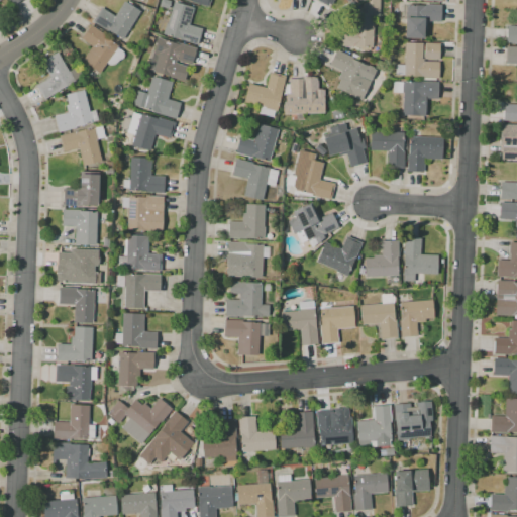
[(158,6),(160,0),(166,0),(171,2),(169,10),(158,6)]
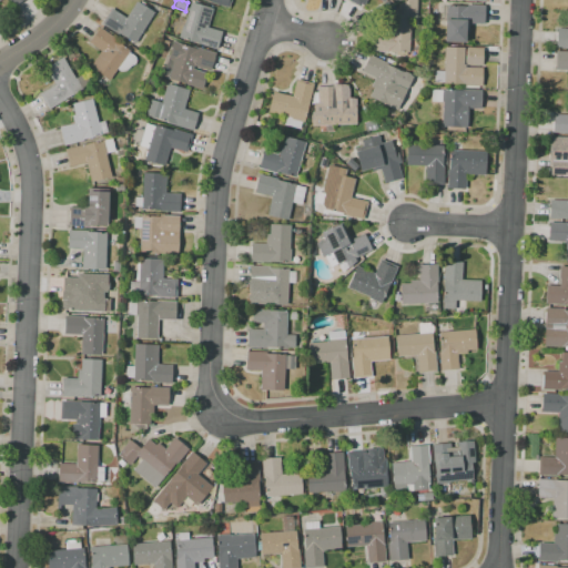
[(230,0),(227,9),(208,3),(209,1),(204,0),(230,0)]
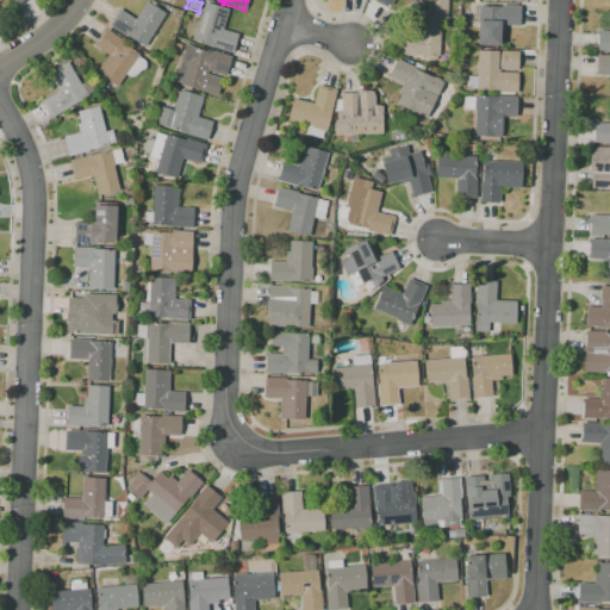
[(440,57),(435,57),(435,61),(424,61),(424,56),(396,56),(394,35),(412,33),(412,16),(427,16),(427,6),(437,0),(447,0),(447,19),(441,19),(440,57)]
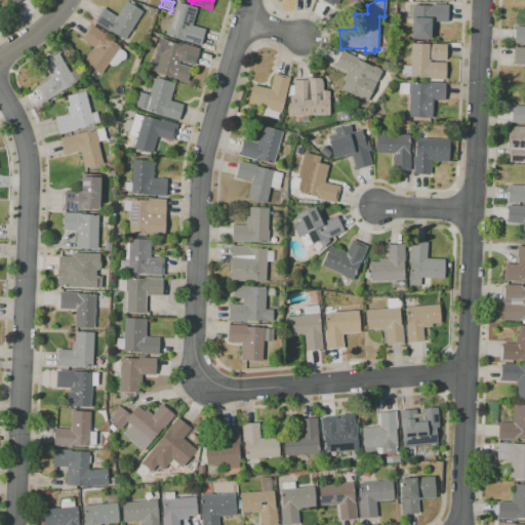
[(142,11),(124,40),(110,31),(109,32),(93,23),(103,8),(116,16),(125,1),(142,11)]
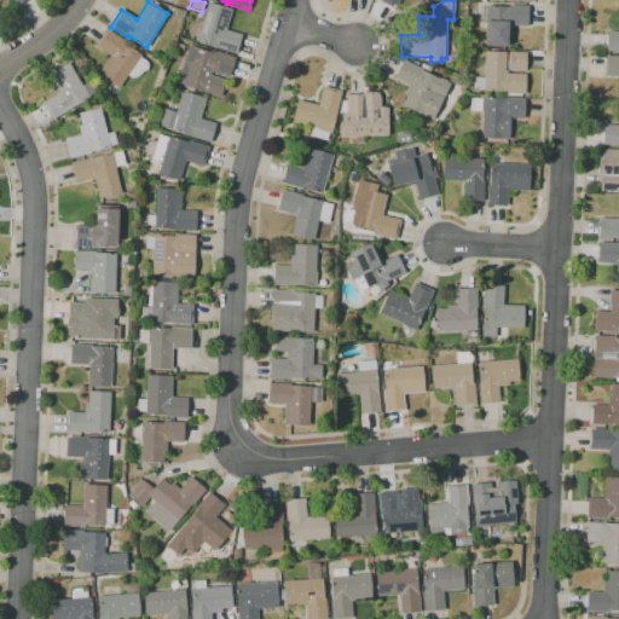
[(236,55),(194,41),(197,28),(200,29),(207,3),(231,10),(225,30),(241,35),(242,35),(236,55)]
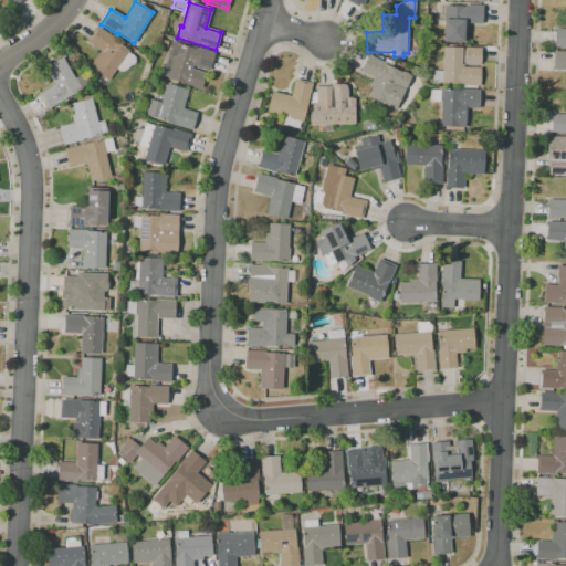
[(482,6),(482,24),(468,23),(467,33),(463,33),(463,43),(443,42),(444,6),(465,7),(465,6),(482,6)]
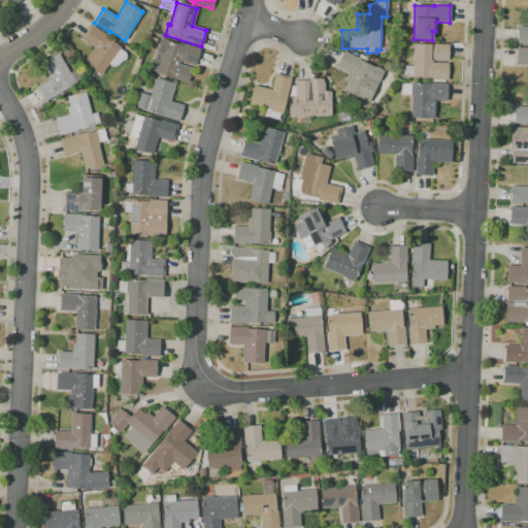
[(120,47),(100,75),(83,62),(93,47),(81,39),(92,26),(106,36),(106,37),(120,47)]
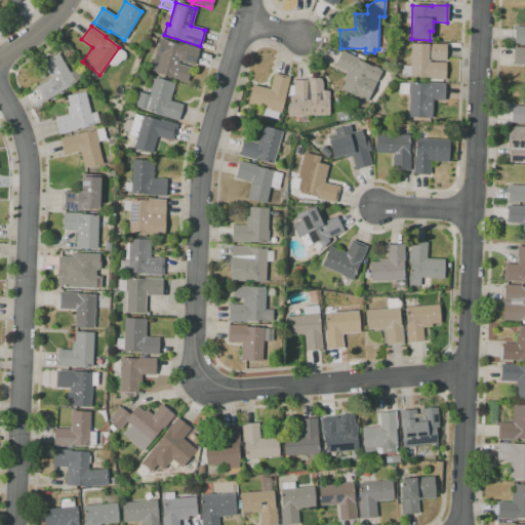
[(524,44),(514,44),(515,27),(524,27),(524,44)]
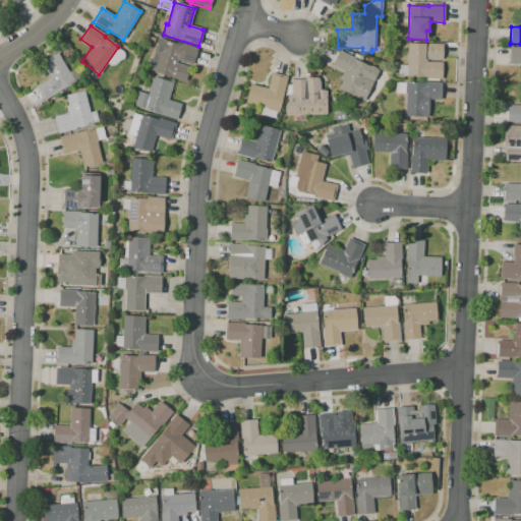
[(184,81),(169,77),(169,76),(147,70),(156,38),(178,45),(179,44),(196,49),(191,64),(177,60),(176,64),(188,67),(184,81)]
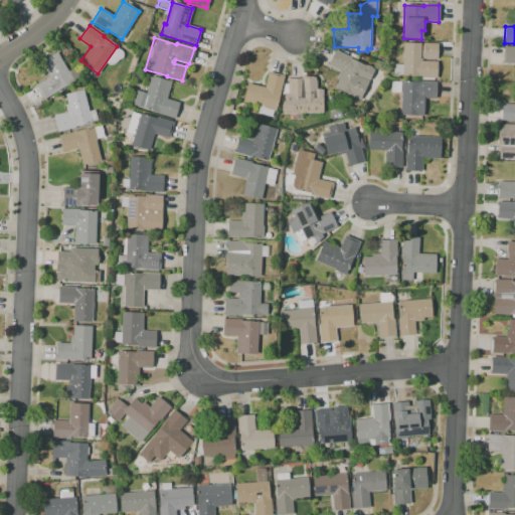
[(437,62),(436,79),(419,78),(419,76),(392,75),(393,64),(401,64),(403,42),(420,43),(419,58),(421,58),(421,61),(437,62)]
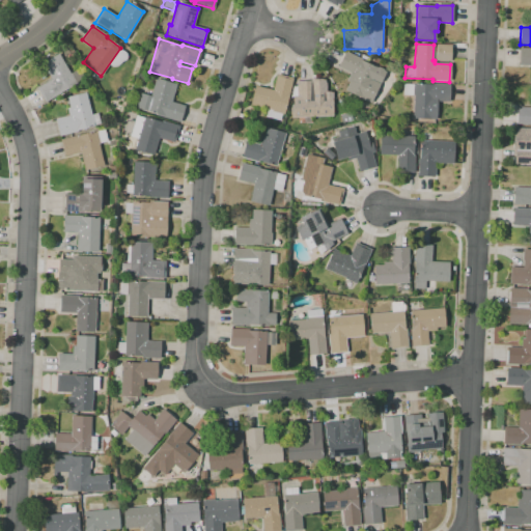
[(451,46),(450,62),(435,61),(436,45),(451,46)]
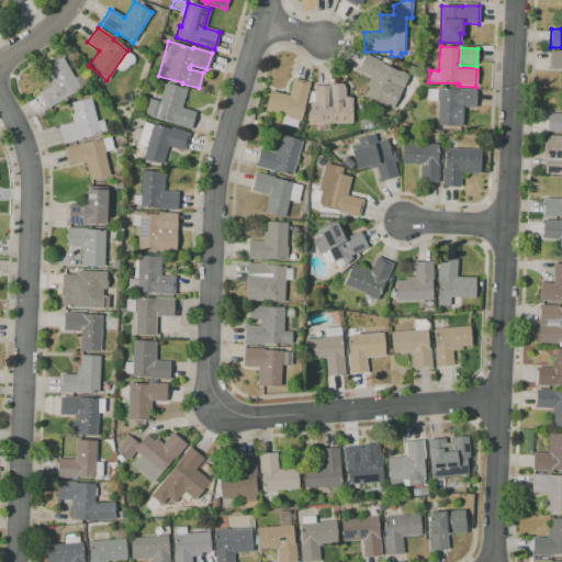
[(561,69),(549,69),(550,51),(561,51),(561,69)]
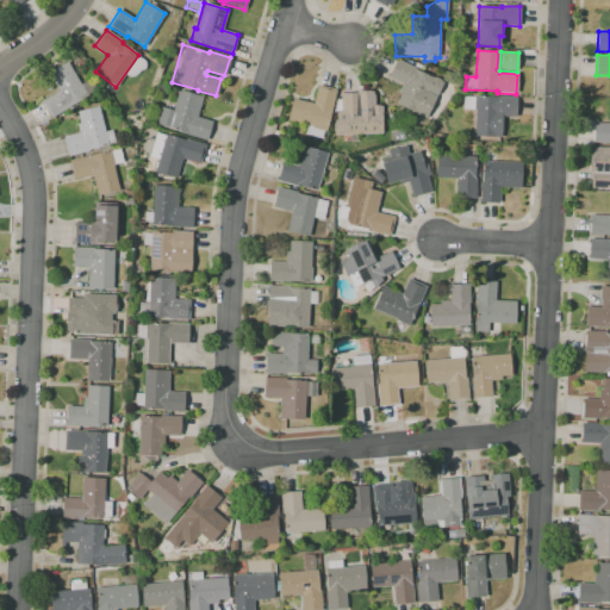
[(431,78),(431,79),(440,83),(434,95),(436,97),(425,118),(394,103),(403,85),(386,76),(394,58),(415,68),(414,69),(431,78)]
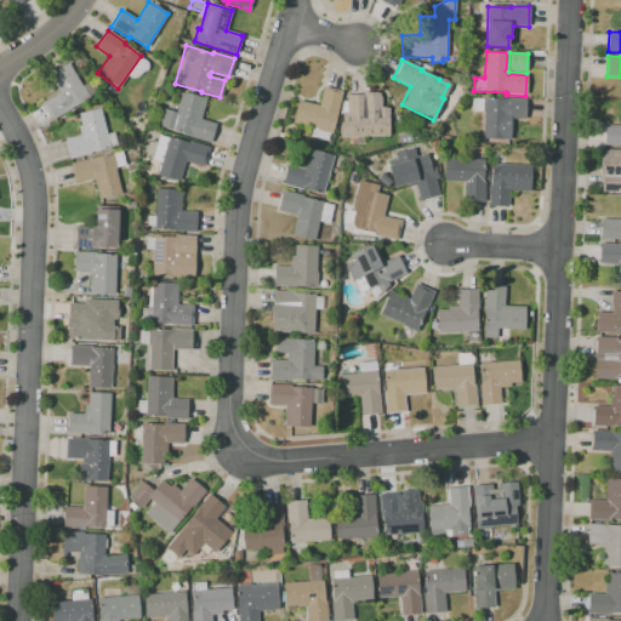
[(90,98),(72,109),(52,120),(43,102),(58,93),(47,74),(68,62),(81,86),(83,85),(90,98)]
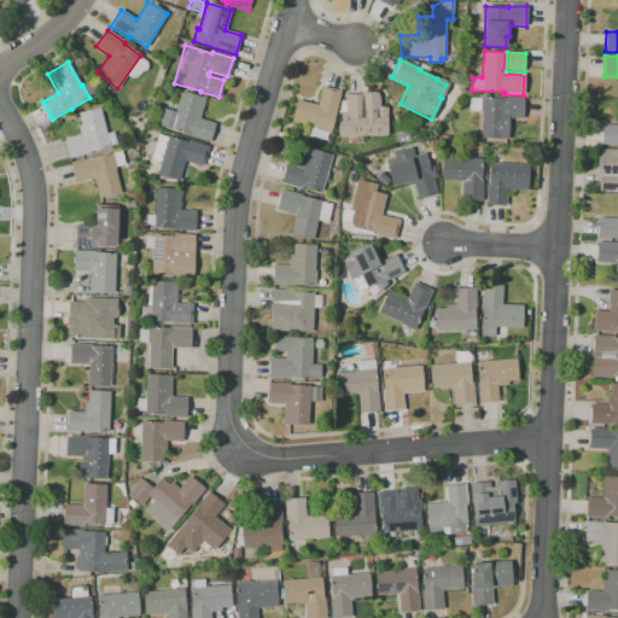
[(340,91),(330,133),(315,129),(316,128),(291,122),(296,99),(318,105),(321,86),(340,91)]
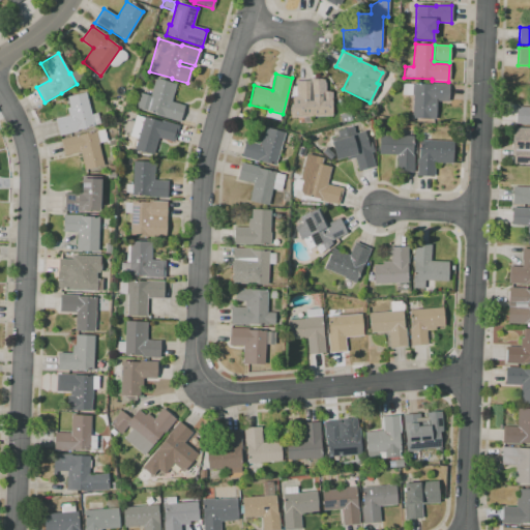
[(176,85),(171,101),(184,106),(179,122),(155,115),(156,114),(136,108),(137,106),(135,106),(138,95),(139,96),(140,93),(150,96),(155,79),(176,85)]
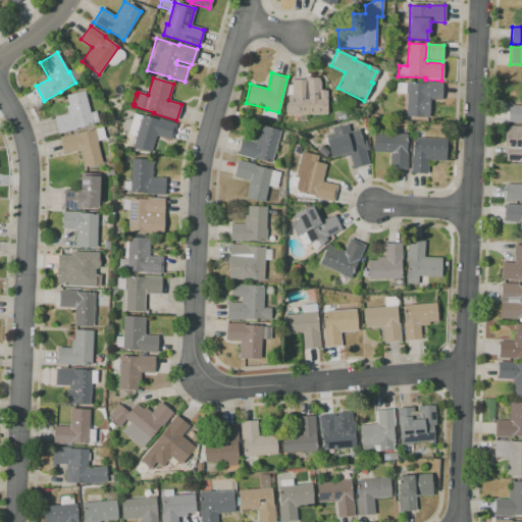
[(326,114),(293,115),(293,99),(292,99),(291,81),(308,80),(308,93),(313,93),(313,96),(326,96),(326,114)]
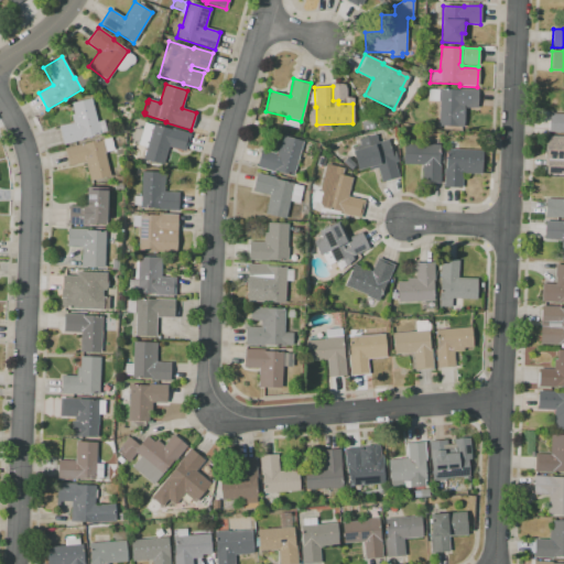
[(478,90),(477,109),(464,108),(464,127),(438,126),(440,101),(427,101),(427,89),(440,90),(440,89),(458,90),(458,89),(478,90)]
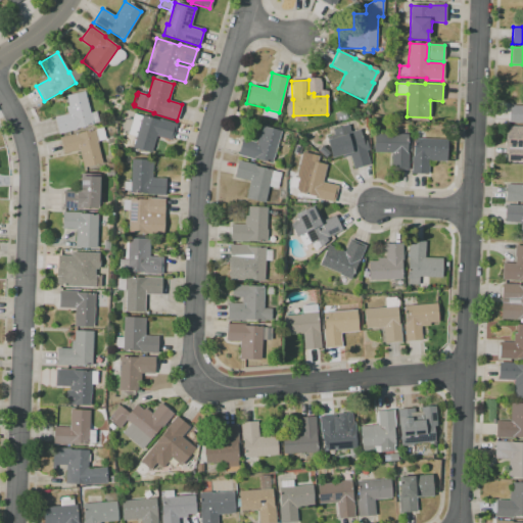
[(84,92),(89,113),(91,113),(93,121),(91,121),(92,125),(76,129),(76,130),(58,134),(54,117),(67,114),(65,107),(68,106),(65,96),(84,92)]
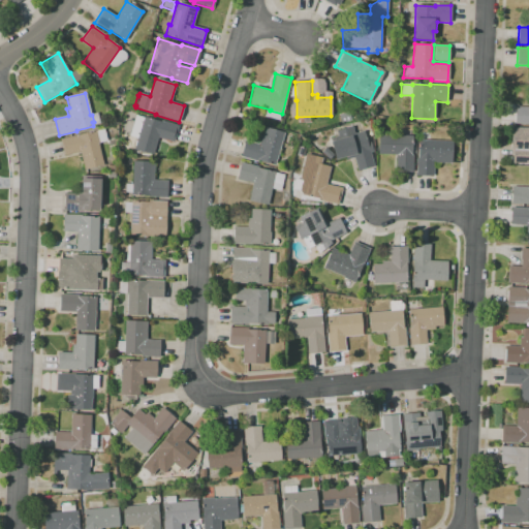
[(528,124),(514,124),(515,106),(528,107),(528,124)]
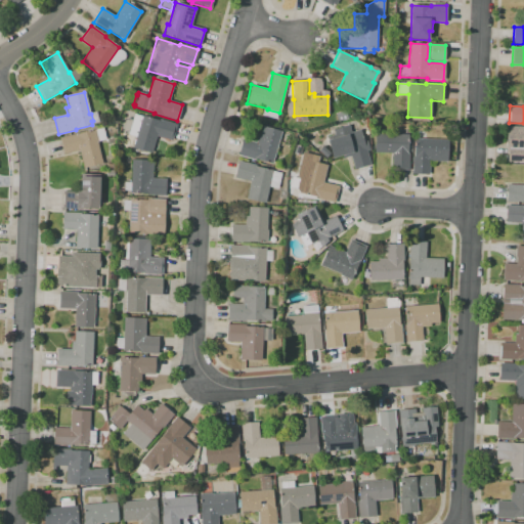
[(150,154),(132,148),(135,137),(128,135),(134,115),(142,117),(142,116),(159,121),(159,120),(177,125),(172,141),(157,136),(150,154)]
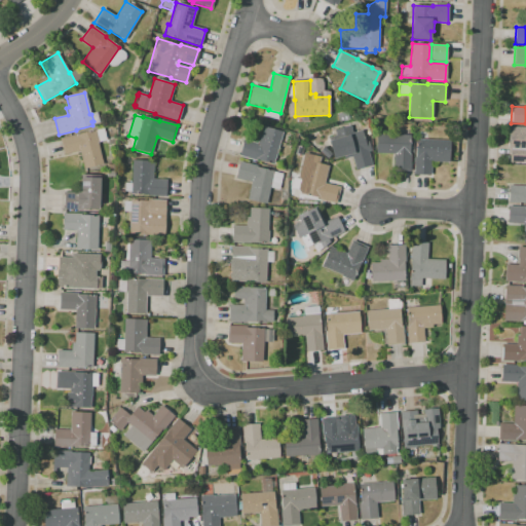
[(283,132),(273,163),(257,159),(256,161),(238,156),(243,139),(257,143),(262,125),(283,132)]
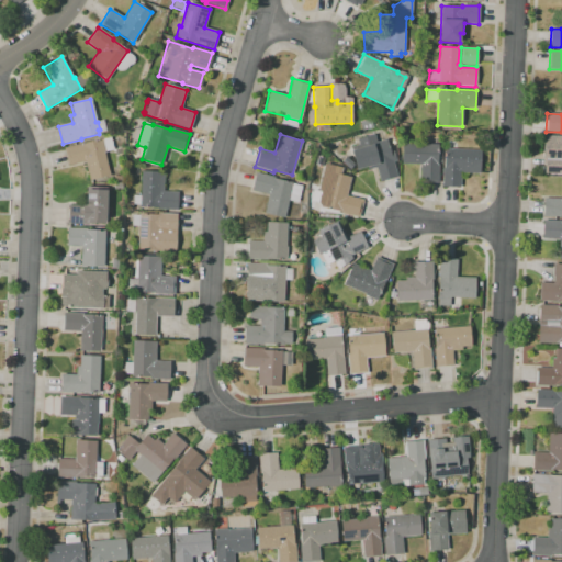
[(392,161),(396,177),(379,181),(375,168),(367,170),(367,167),(356,170),(350,147),(358,145),(356,138),(373,134),(375,142),(385,139),(389,153),(393,152),(395,160),(392,161)]
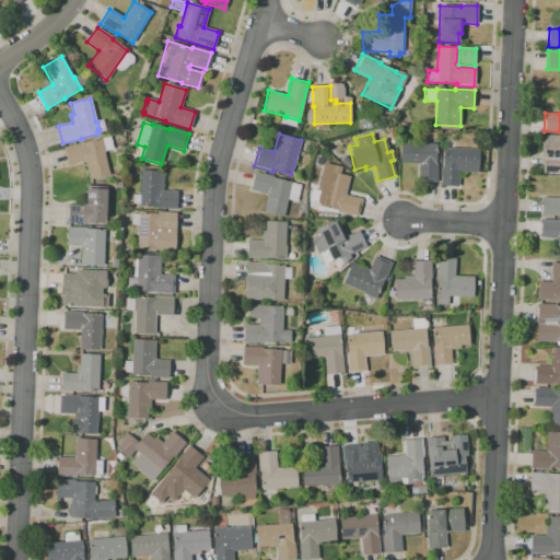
[(559,173),(541,173),(544,136),(559,136),(559,173)]
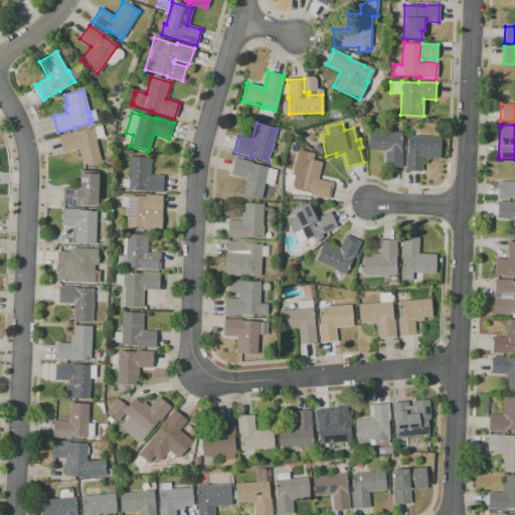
[(101,161),(81,166),(77,149),(62,152),(58,136),(101,126),(104,137),(96,139),(101,161)]
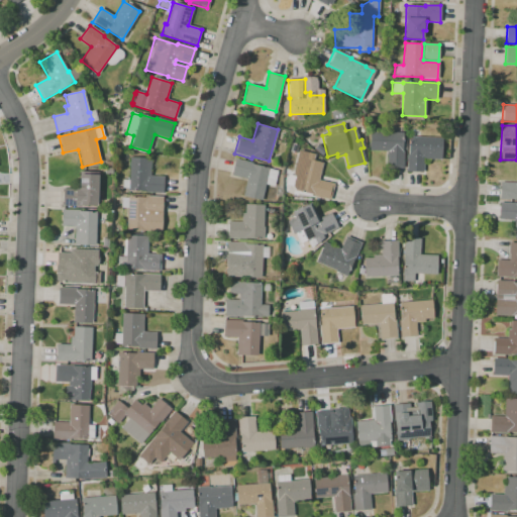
[(404,151),(403,169),(386,168),(387,151),(369,150),(370,131),(403,133),(402,151),(404,151)]
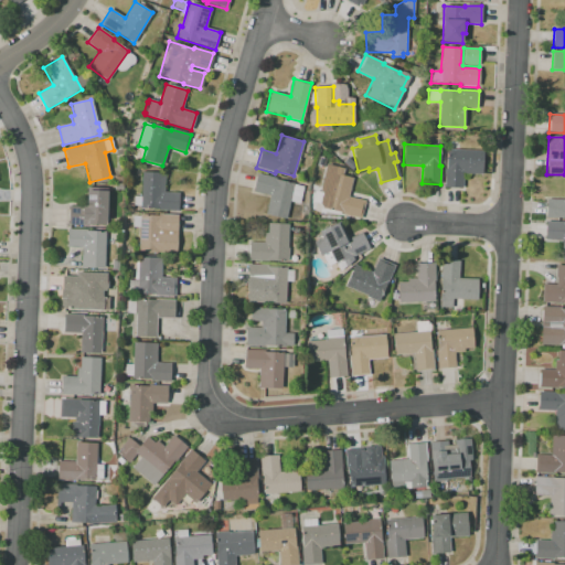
[(481,174),(462,173),(462,188),(444,187),(445,169),(446,169),(447,149),(482,150),(481,174)]
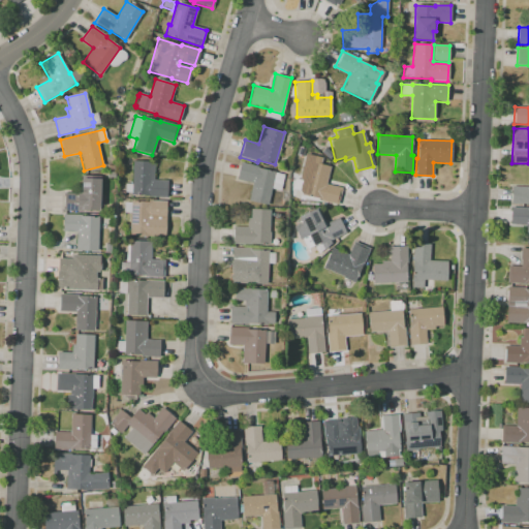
[(333,154),(329,158),(321,152),(325,148),(333,154)]
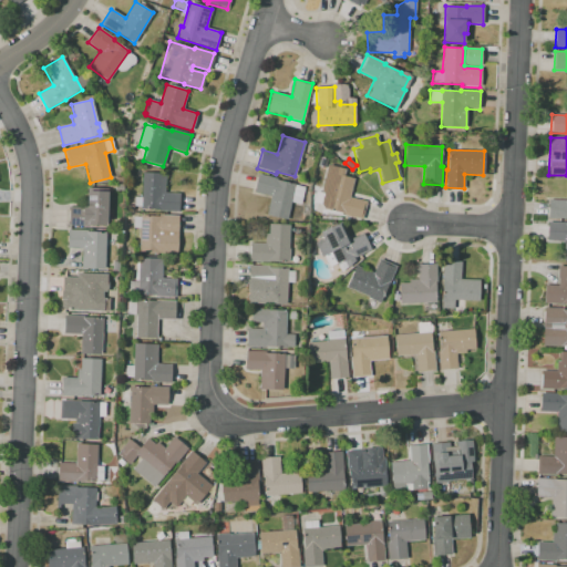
[(353,179),(349,197),(366,202),(361,219),(343,215),(343,214),(323,208),(320,204),(322,194),(321,192),(328,165),(344,169),(343,176),(353,179)]
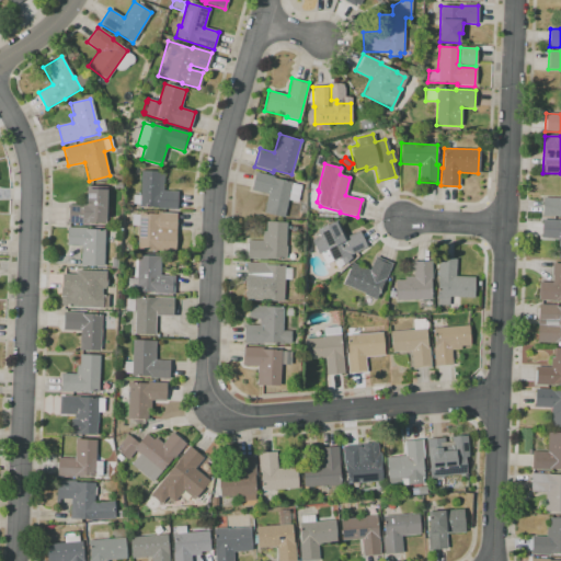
[(176,209),(139,208),(140,171),(164,172),(163,191),(178,191),(176,209)]
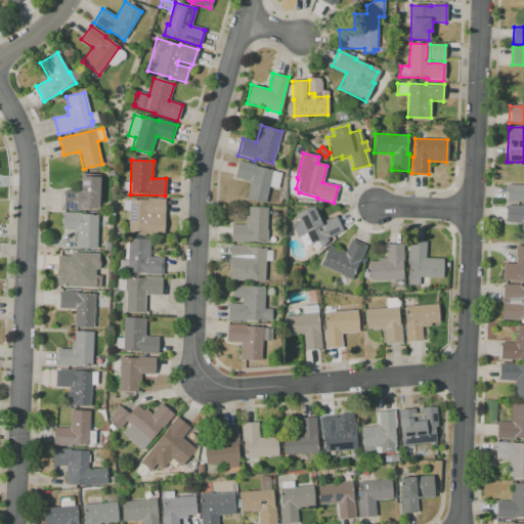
[(280,172),(277,189),(268,187),(264,204),(246,199),(250,181),(234,178),(237,161),(256,165),(256,167),(280,172)]
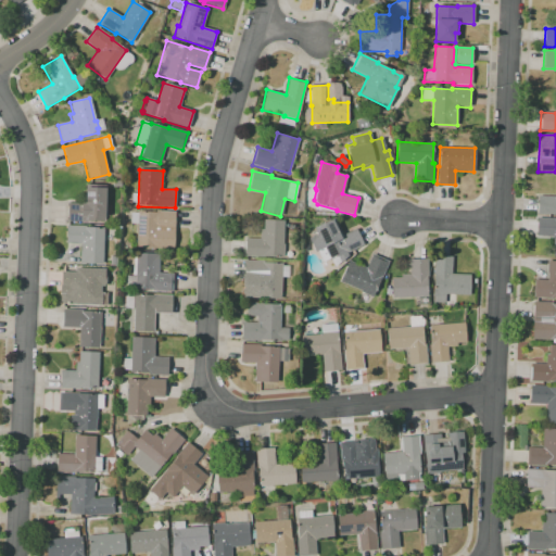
[(555,213),(555,215),(536,214),(538,197),(554,198),(555,178),(555,213)]
